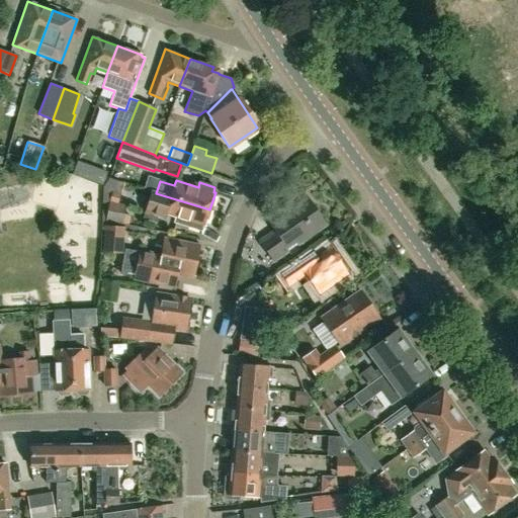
[(164,222),(167,214),(178,218),(177,222),(201,230),(202,226),(204,227),(209,209),(156,193),(151,191),(144,214),(143,219),(157,224),(159,220),(164,222)]
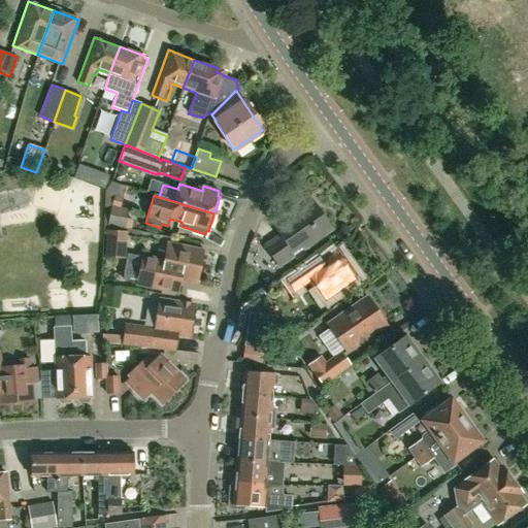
[(302,249),(331,229),(311,200),(273,226),(278,234),(263,245),(277,265),(292,256),(288,250),(299,242),(302,249)]
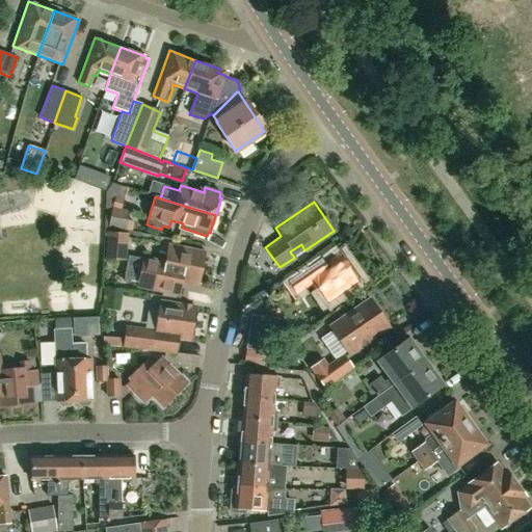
[(125,231),(127,212),(109,209),(107,228),(125,231)]
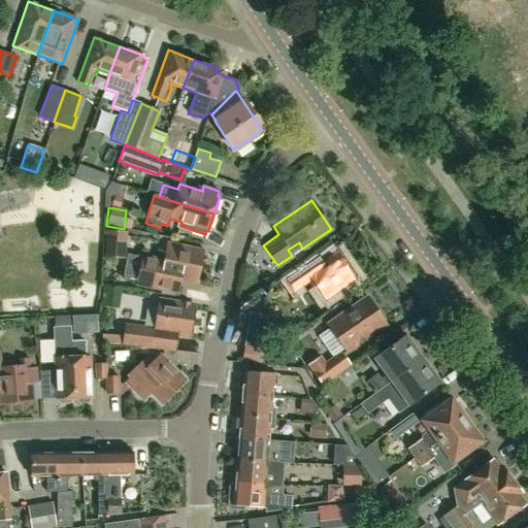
[(125,258),(127,231),(106,229),(105,256),(125,258)]
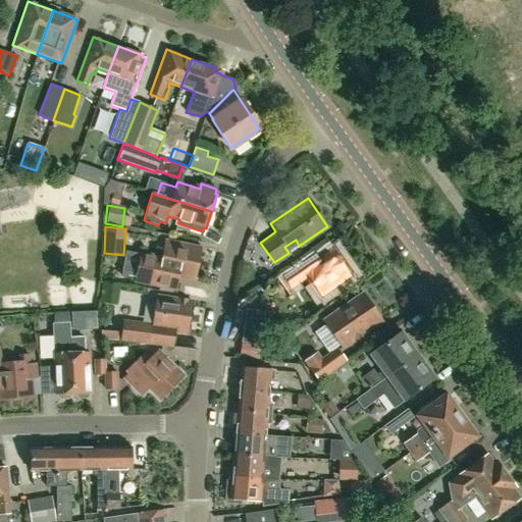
[(126,252),(122,276),(135,278),(134,283),(174,291),(177,276),(195,279),(200,247),(165,241),(162,258),(140,254),(126,252)]
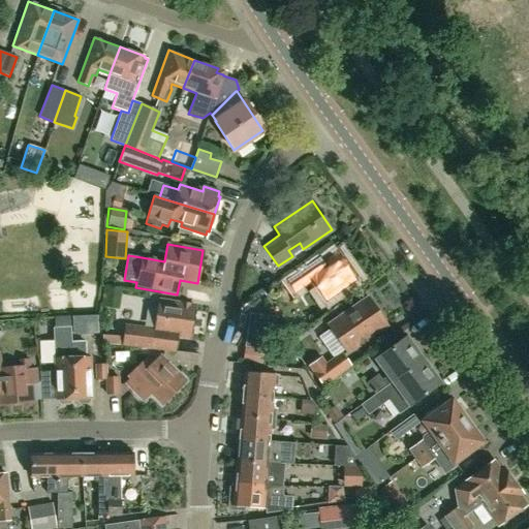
[(354,281),(336,252),(321,261),(318,256),(304,267),(285,280),(294,293),(304,286),(312,288),(315,286),(332,310),(342,303),(336,293),(354,281)]
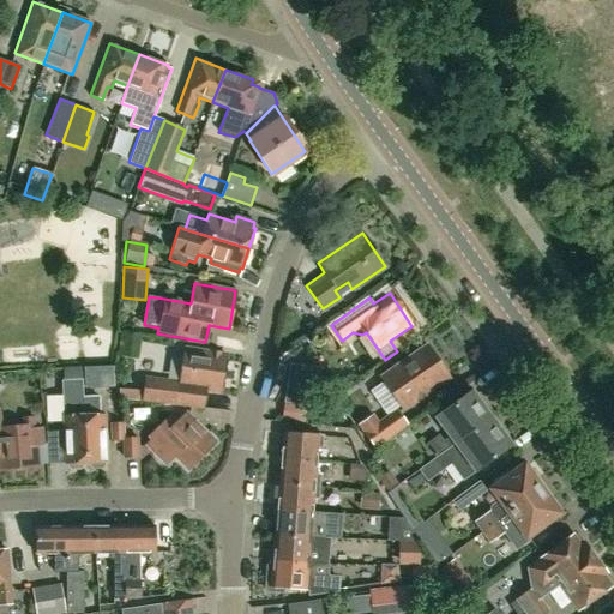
[(319,325),(327,314),(309,299),(300,309),(319,325)]
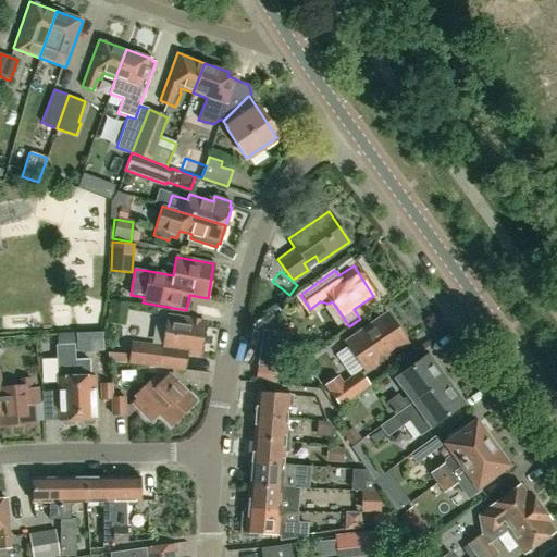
[(111,322),(131,323),(133,304),(113,301),(111,322)]
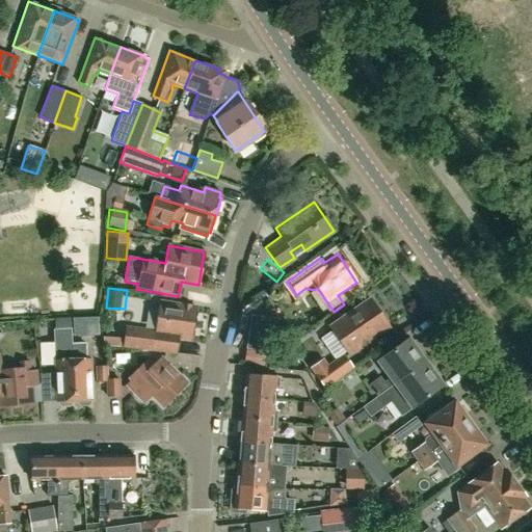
[(340,319),(328,326),(347,354),(358,347),(388,327),(368,299),(340,319)]
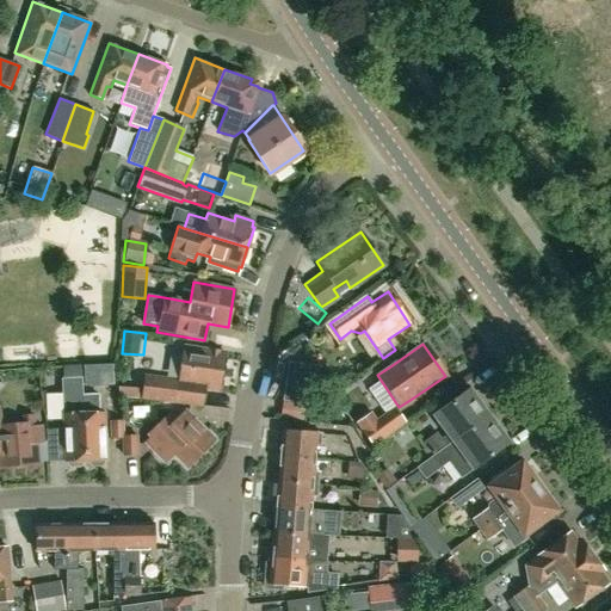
[(202,407),(205,389),(217,392),(224,352),(183,345),(177,380),(144,374),(141,396),(202,407)]
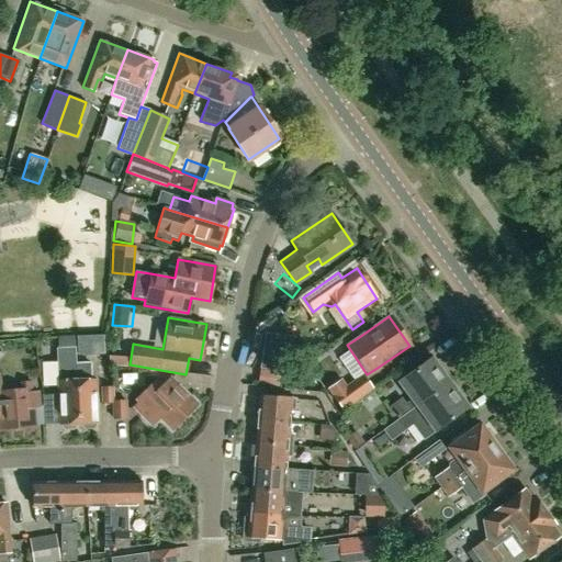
[(285,372),(291,337),(265,333),(259,369),(285,372)]
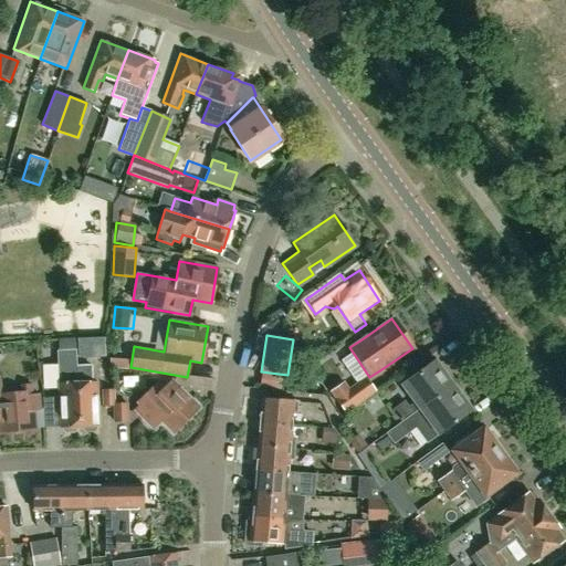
[(56,350),(59,384),(60,428),(63,428),(63,430),(65,432),(74,432),(76,430),(76,428),(79,428),(76,365),(75,349),(56,350)]
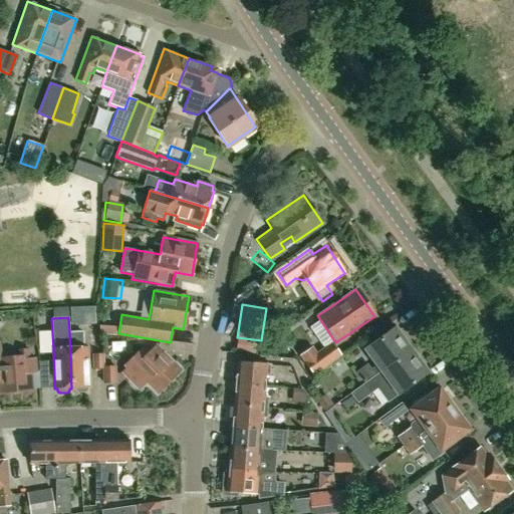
[(410,350),(403,340),(404,337),(399,330),(396,331),(393,327),(364,348),(376,364),(370,369),(366,364),(356,371),(362,381),(372,374),(374,375),(410,350)]
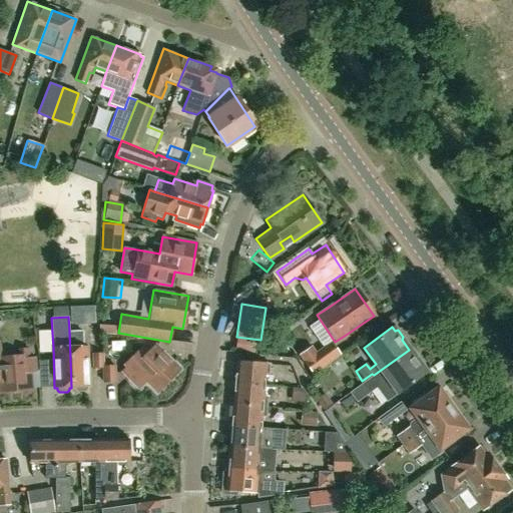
[(83,330),(69,331),(71,388),(74,387),(74,389),(76,392),(84,391),(86,389),(86,387),(88,387),(87,346),(84,347),(83,330)]
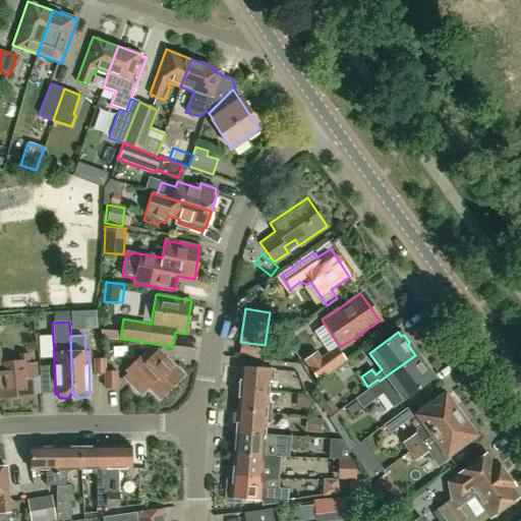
[(319,381),(345,361),(335,347),(321,356),(316,350),(303,359),(319,381)]
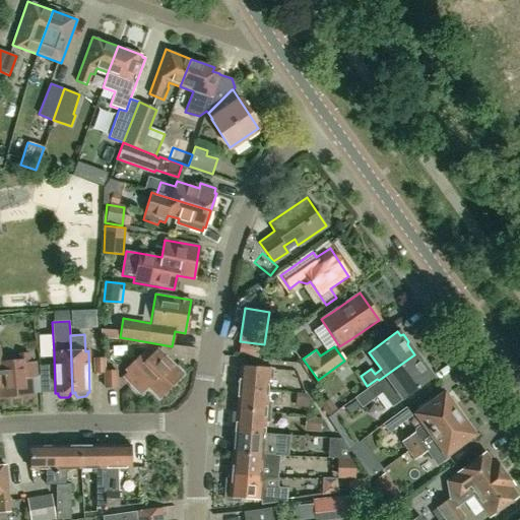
[(19,361),(2,362),(1,347),(0,347),(0,396),(31,394),(30,378),(38,377),(37,362),(29,362),(29,361),(27,361),(26,353),(18,354),(19,361)]
